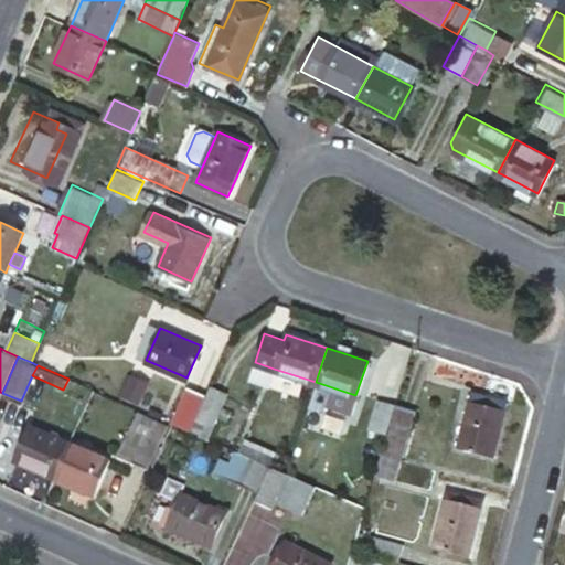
[(135,371),(125,396),(139,403),(150,379),(135,371)]
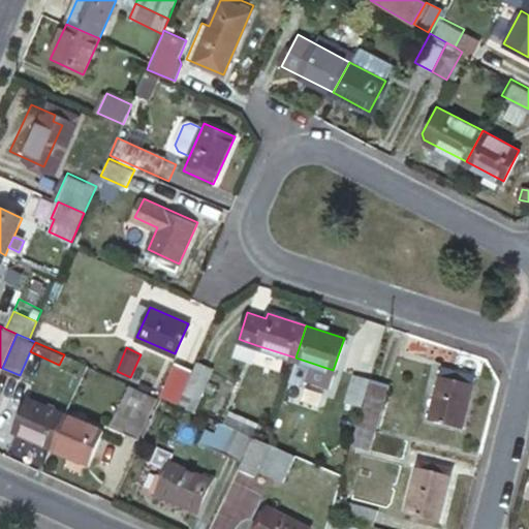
[(176,361),(160,396),(178,403),(193,369),(176,361)]
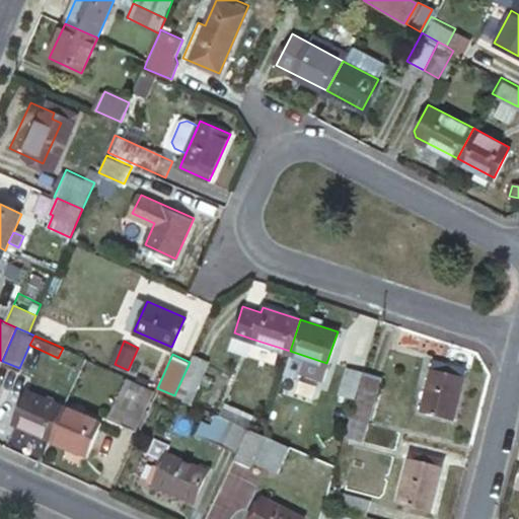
[(326,363),(302,355),(298,369),(321,377),(326,363)]
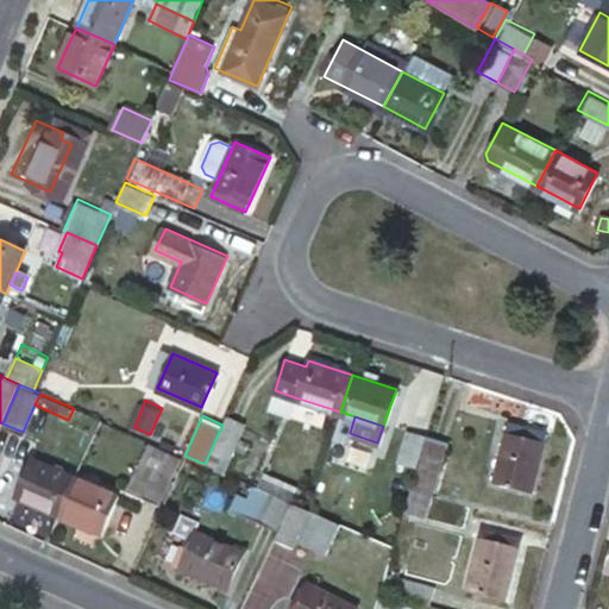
[(223,425),(205,464),(221,472),(240,425),(225,418),(223,425)]
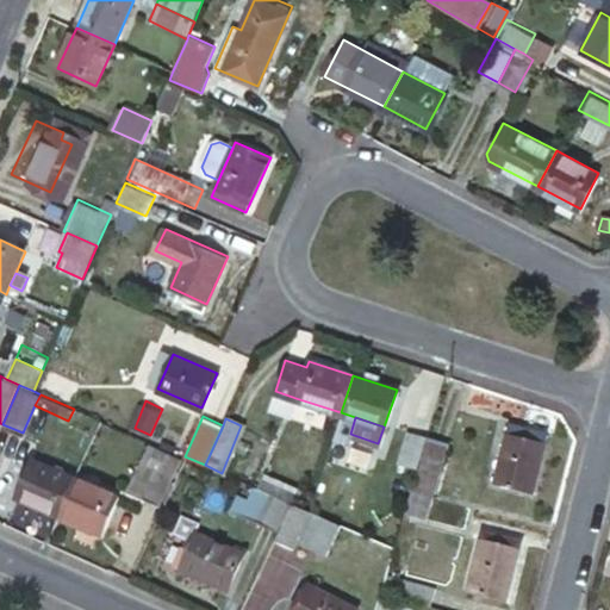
[(548,436),(520,429),(508,427),(493,481),(534,491),(546,443),(548,436)]
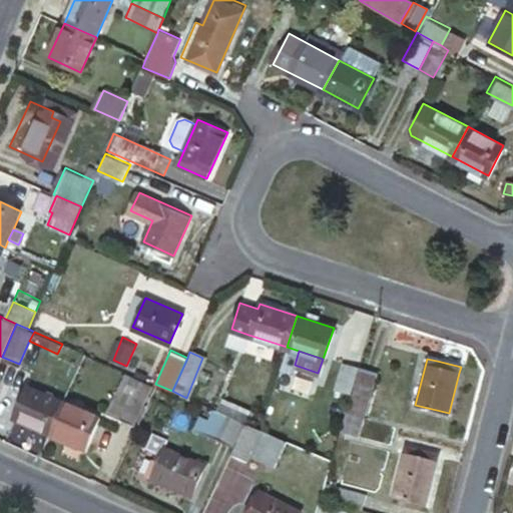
[(334,387),(352,392),(360,366),(342,361),(334,387)]
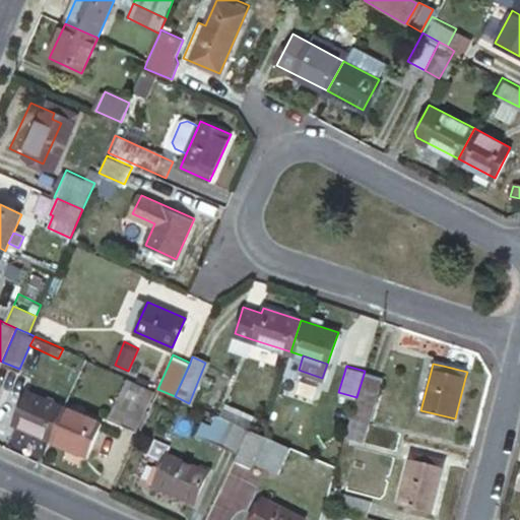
[(350,415),(369,420),(382,376),(365,371),(356,397),(350,415)]
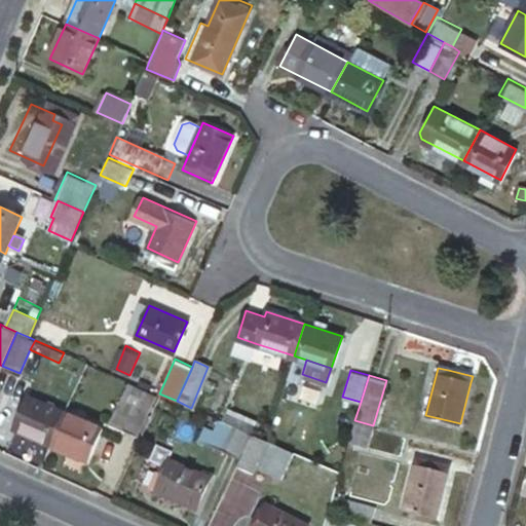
[(154,391),(140,385),(123,418),(139,425),(154,391)]
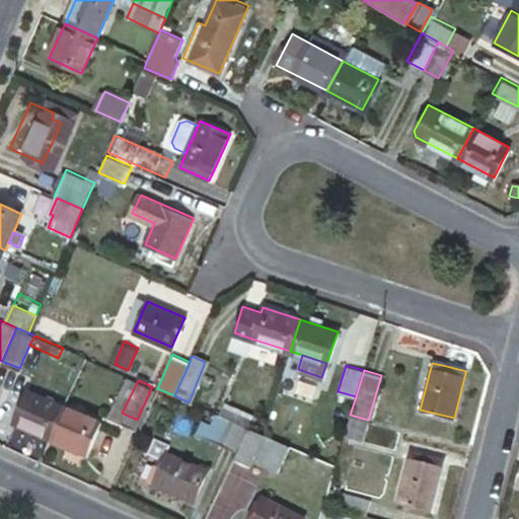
[(14,422),(51,437),(64,405),(28,390),(14,422)]
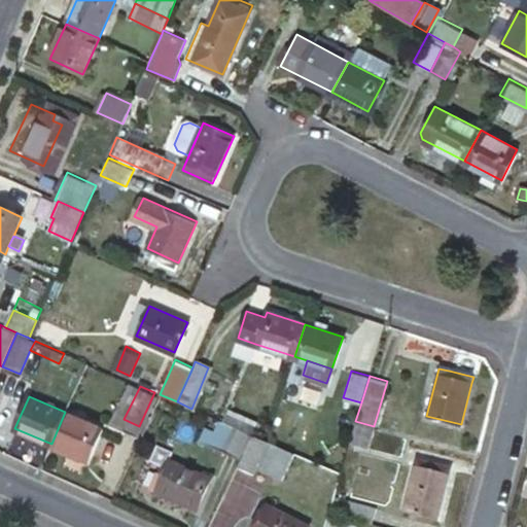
[(220,420),(250,433),(256,420),(227,407),(220,420)]
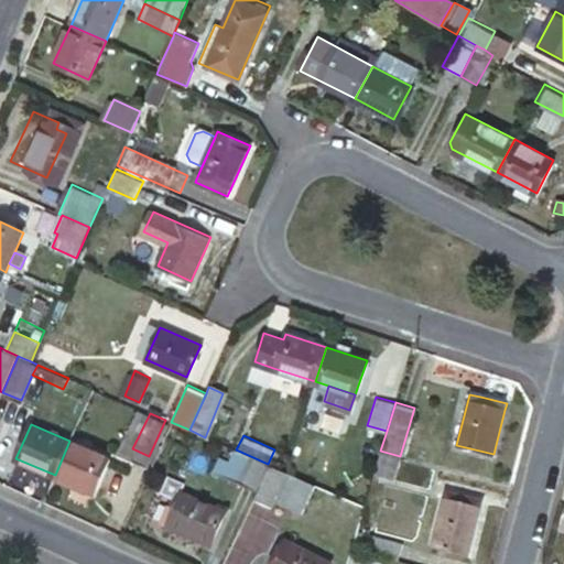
[(69,441),(55,475),(96,494),(111,459),(69,441)]
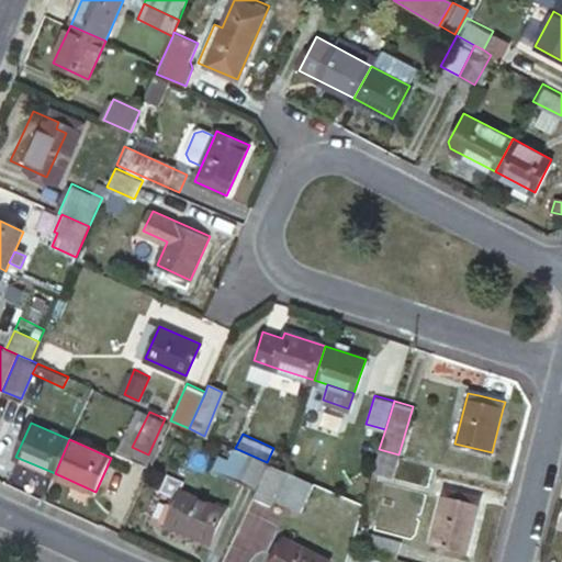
[(266,463),(267,462),(235,448),(232,447),(221,471),(255,486),(266,463)]
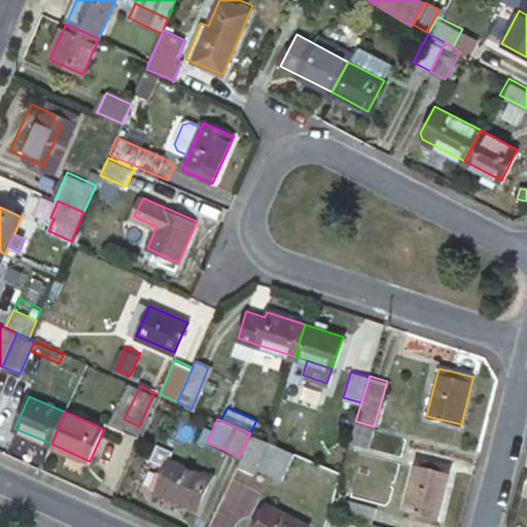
[(369,444),(374,426),(355,421),(350,438),(369,444)]
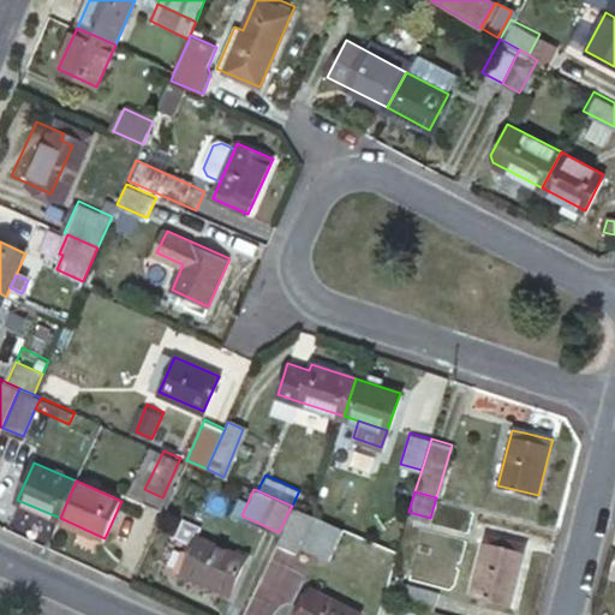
[(291,507),(279,532),(276,537),(296,545),(298,539),(330,554),(341,531),(291,507)]
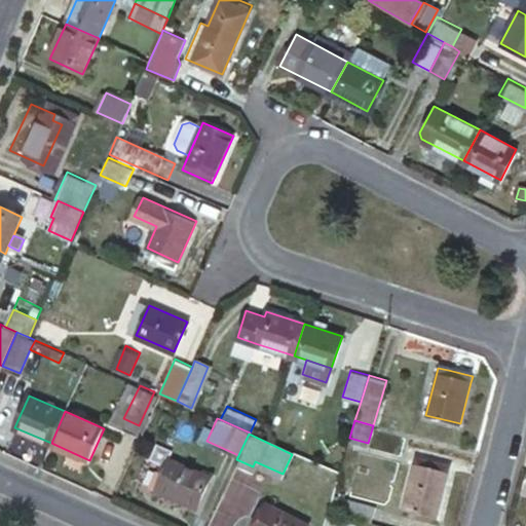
[(414,457),(413,463),(433,468),(435,463),(414,457)]
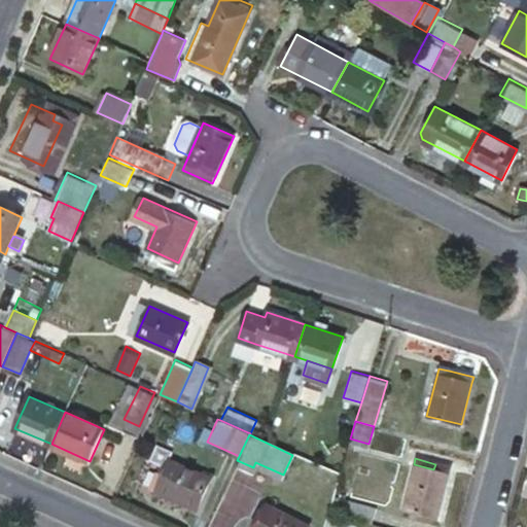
[(169,461),(156,490),(196,507),(209,479),(169,461)]
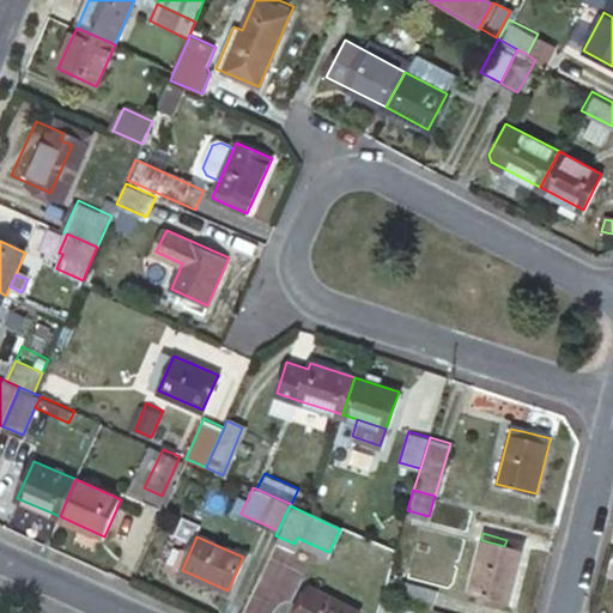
[(504,546),(481,540),(468,590),(508,601),(522,544),(507,540),(504,546)]
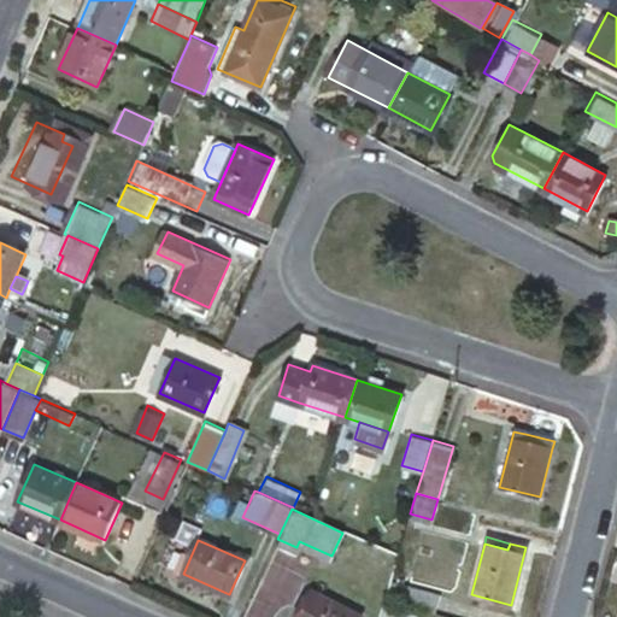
[(389,581),(385,599),(422,610),(433,612),(438,593),(389,581)]
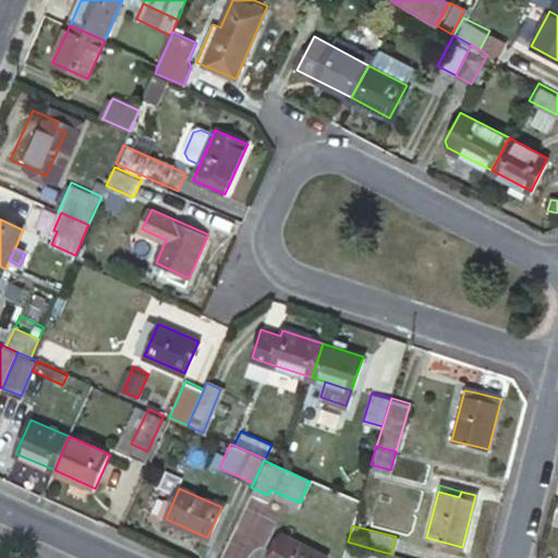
[(278,535),(266,557),(318,557),(320,554),(278,535)]
